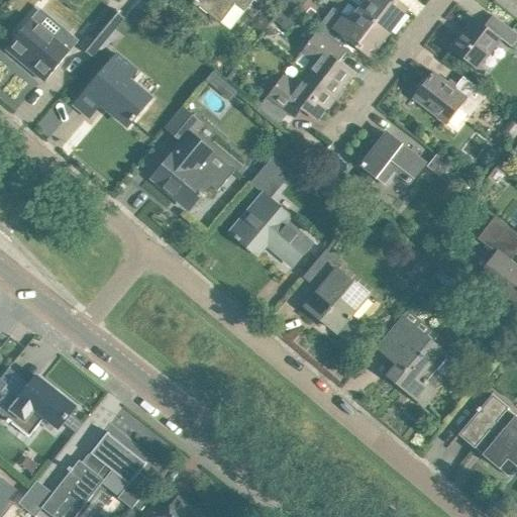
[(272,0),(190,0),(193,2),(192,4),(196,7),(197,5),(216,20),(231,2),(244,11),(252,0),(271,0),(272,0)]
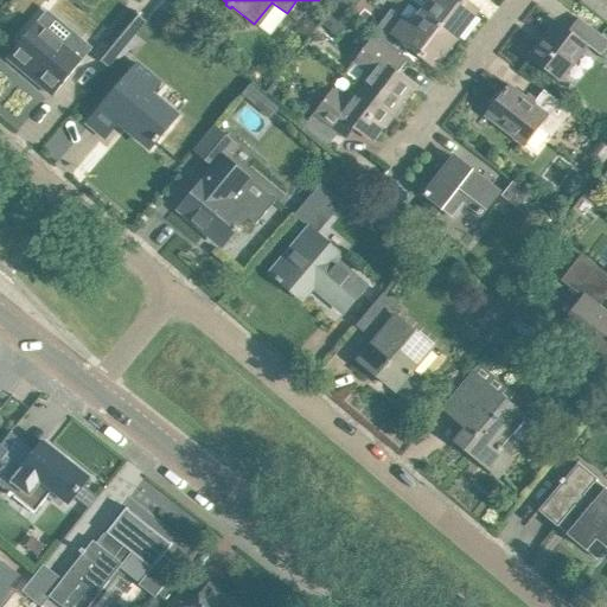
[(478,11),(462,0),(432,0),(422,12),(457,38),(478,11)]
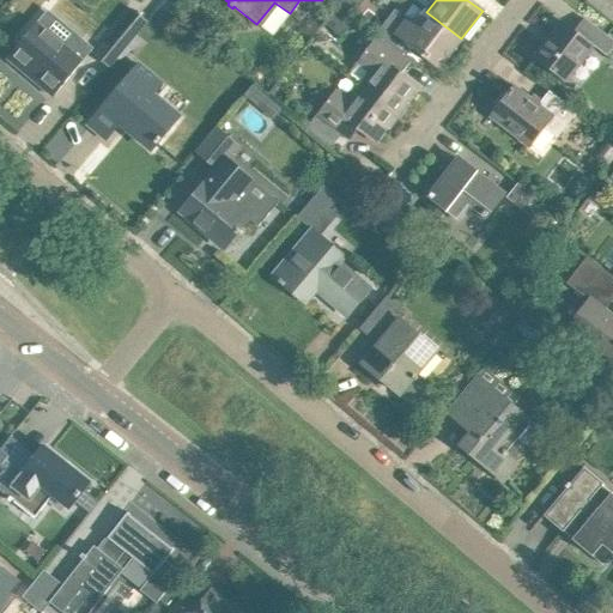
[(109,67),(146,22),(132,10),(93,55),(109,67)]
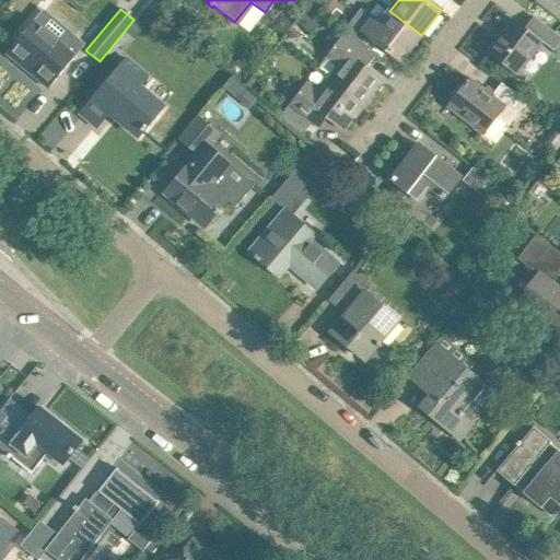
[(401,60),(421,35),(389,11),(380,24),(372,19),(370,22),(357,13),(343,31),(373,54),(381,45),(401,60)]
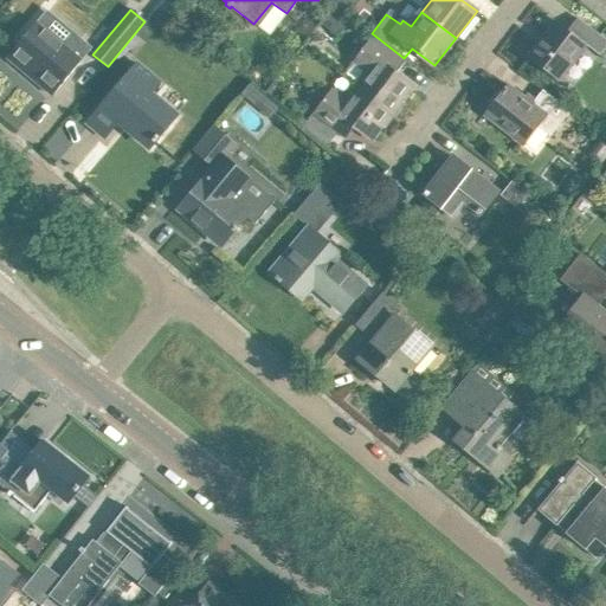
[(556,81),(585,44),(599,56),(605,46),(605,40),(577,18),(568,30),(558,21),(529,58),(556,81)]
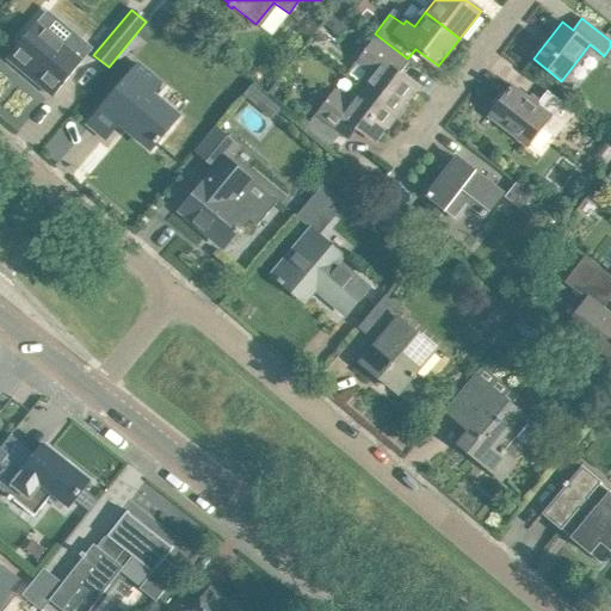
[(23,39),(7,57),(8,59),(13,53),(29,66),(24,72),(25,73),(30,67),(41,76),(36,82),(53,97),(68,78),(82,61),(93,50),(81,41),(72,53),(37,23),(23,39)]
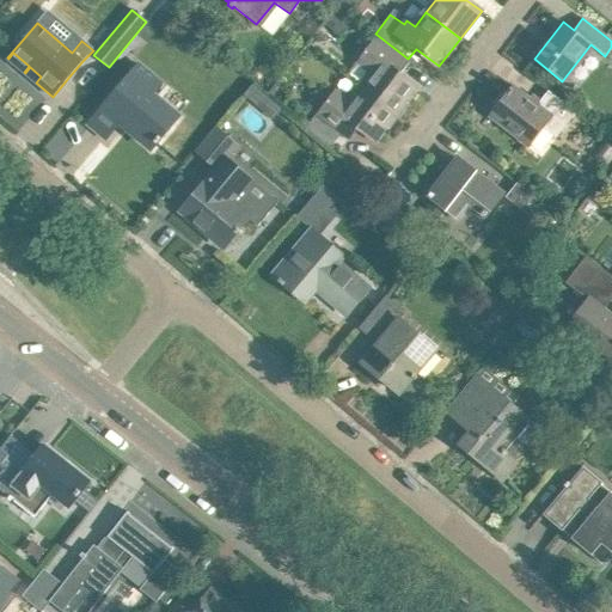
[(417,89),(401,75),(410,62),(408,60),(408,59),(375,34),(374,35),(375,36),(355,62),(368,72),(359,85),(399,116),(409,104),(407,103),(417,89)]
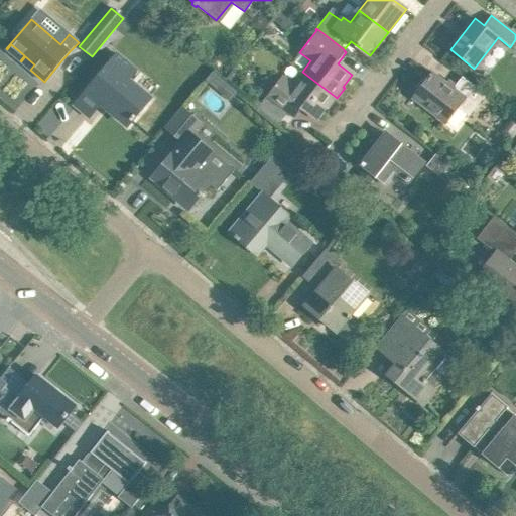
[(151,99),(129,80),(136,72),(116,54),(93,81),(94,83),(90,88),(77,103),(76,103),(75,104),(90,117),(91,116),(91,115),(102,102),(108,107),(107,108),(128,126),(132,121),(136,117),(151,99)]
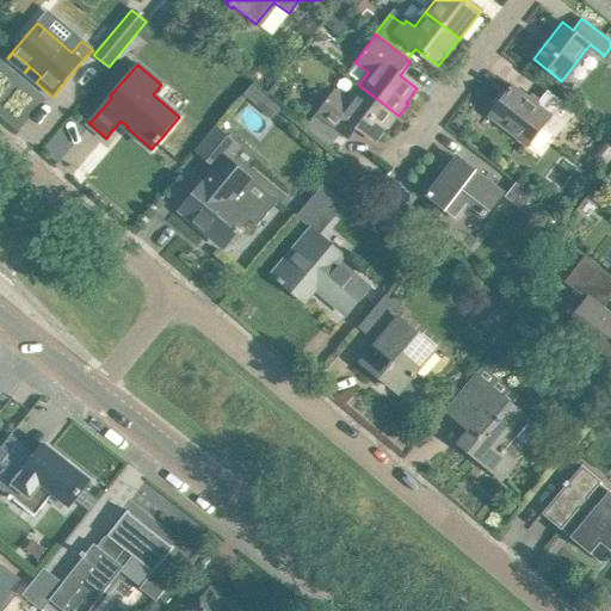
[(389,129),(399,116),(358,85),(346,99),(334,91),(315,116),(329,127),(349,141),(358,128),(376,141),(387,127),(389,129)]
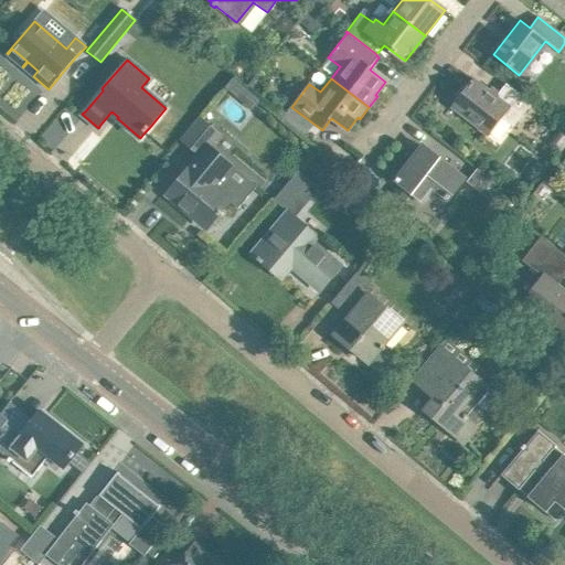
[(513,127),(532,105),(523,97),(507,84),(497,96),(475,80),(471,83),(470,82),(467,86),(468,86),(452,108),(470,121),(487,135),(501,117),(513,127)]
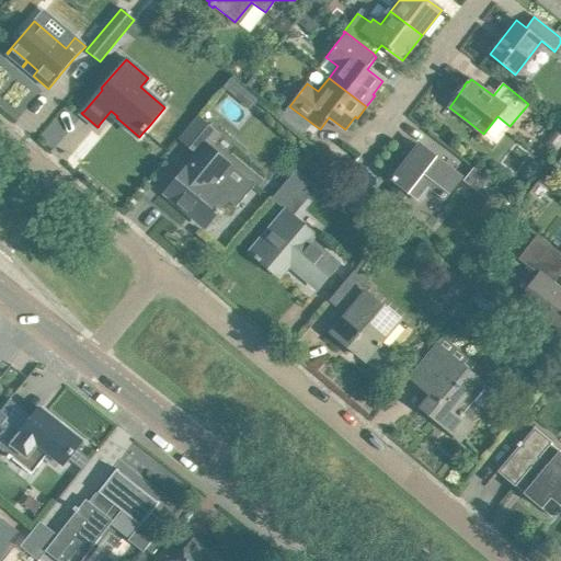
[(199,156),(208,146),(218,134),(199,117),(181,139),(198,155),(199,156)]
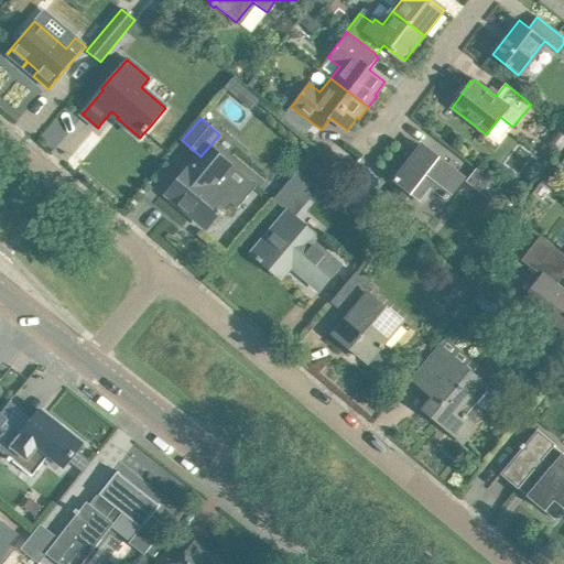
[(563,134),(559,131),(548,145),(559,153),(563,145),(563,134)]
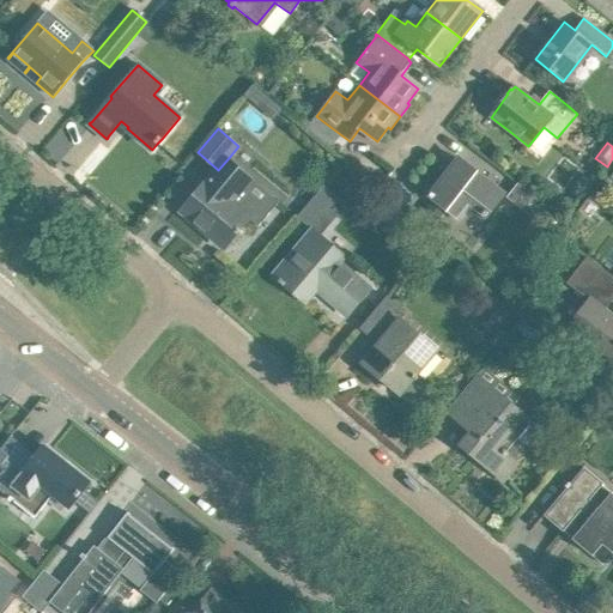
[(504,194),(459,158),(445,176),(442,174),(431,188),(434,190),(429,196),(447,210),(457,218),(469,204),(486,217),(491,210),(504,194)]
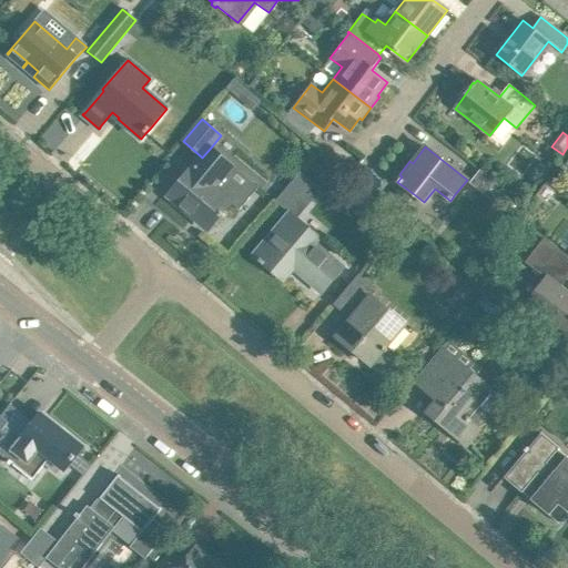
[(223,175),(232,165),(211,148),(202,158),(201,156),(168,195),(209,230),(219,216),(220,217),(223,214),(222,213),(231,203),(239,210),(250,198),(223,175)]
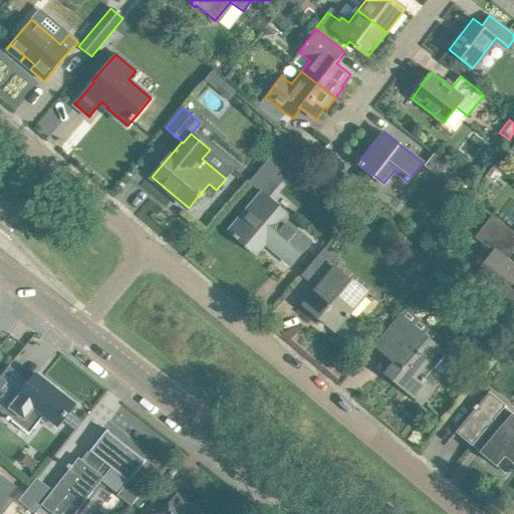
[(458,172),(435,154),(425,166),(448,184),(458,172)]
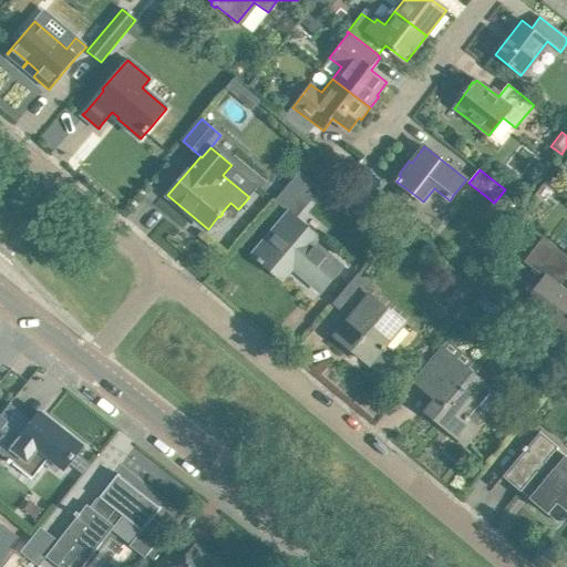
[(318,237),(290,214),(313,185),(299,172),(274,200),(288,213),(282,219),(253,255),(258,259),(257,260),(263,265),(263,264),(282,279),(295,265),(306,274),(302,276),(321,291),(341,267),(312,243),(318,237)]
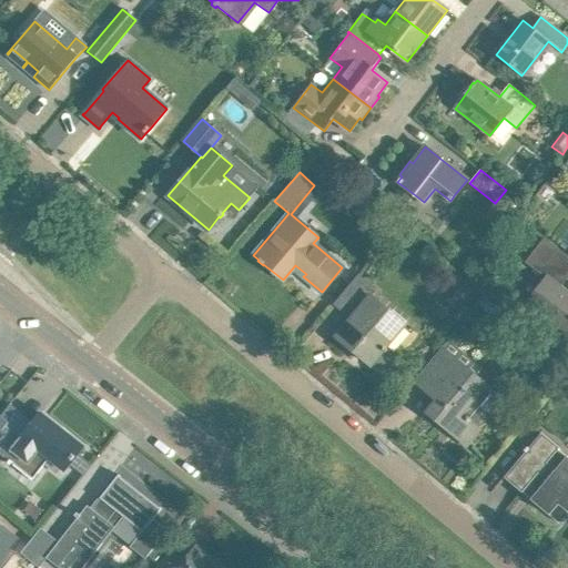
[(490,232),(484,240),(492,246),(497,239),(490,232)]
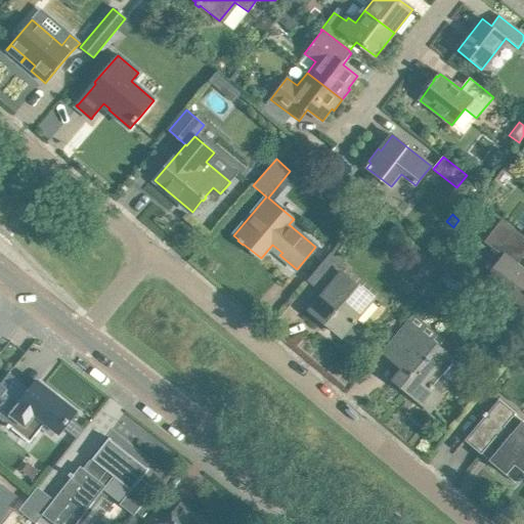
[(523,271),(516,265),(523,255),(523,237),(516,231),(501,220),(483,244),(503,258),(485,281),(518,307),(523,310),(523,271)]
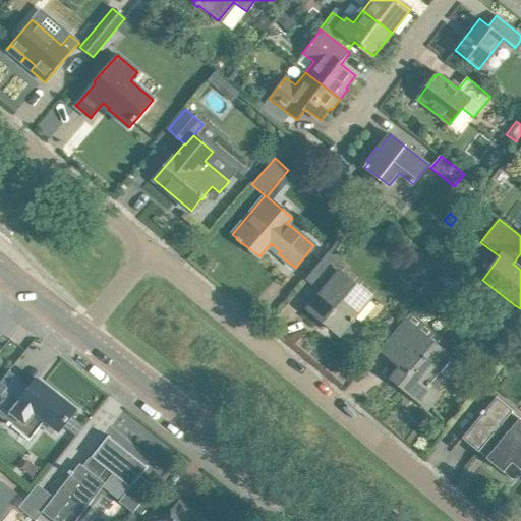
[(352,319),(371,296),(360,287),(359,288),(340,273),(345,267),(328,252),(310,274),(327,288),(312,304),(329,319),(325,323),(339,335),(339,334),(352,345),(363,331),(355,324),(356,323),(352,319)]
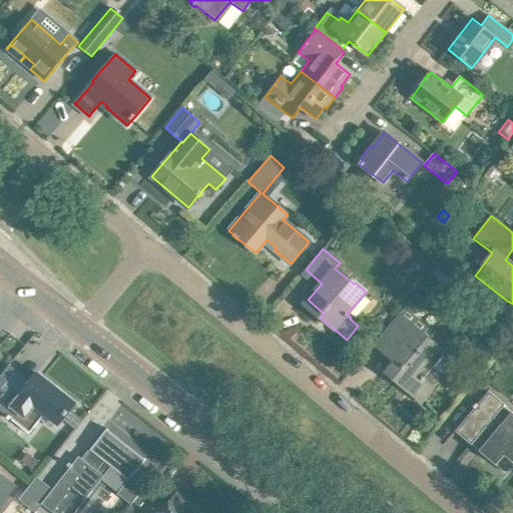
[(428,251),(411,258),(416,272),(432,267),(428,251)]
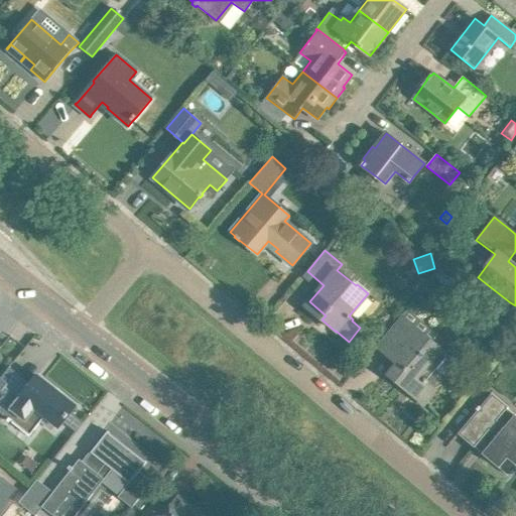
[(442,272),(436,279),(445,288),(452,280),(442,272)]
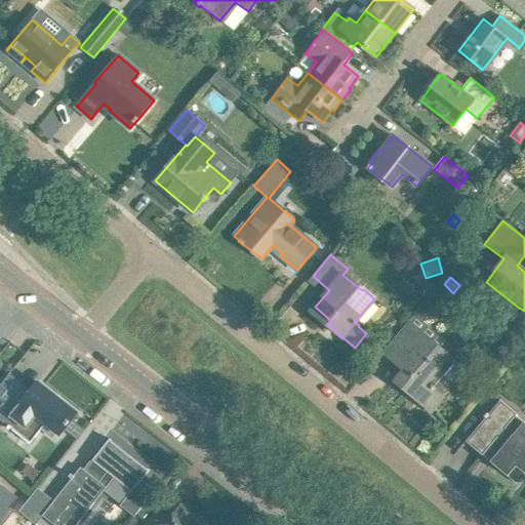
[(429,283),(419,293),(427,299),(435,289),(429,283)]
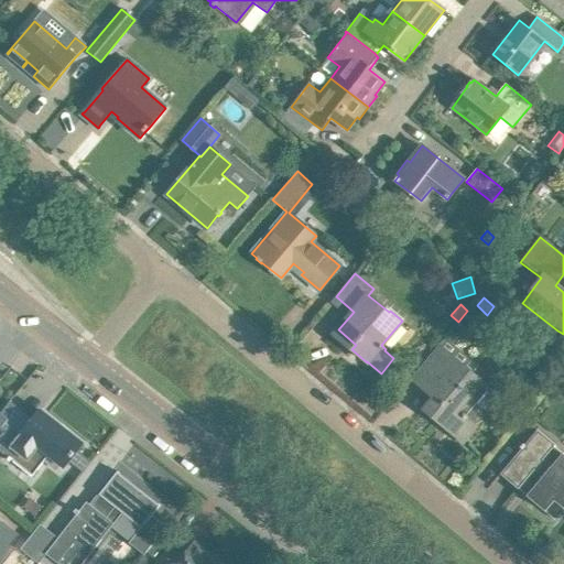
[(487,412),(474,401),(486,386),(437,346),(411,378),(434,398),(424,410),(462,442),(487,412)]
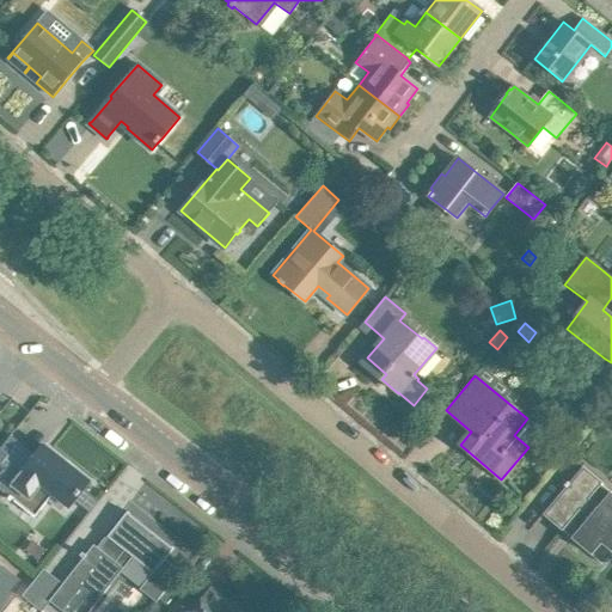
[(44,446),(34,458),(7,438),(0,447),(0,463),(5,467),(0,473),(0,485),(11,495),(8,497),(11,499),(13,496),(36,515),(53,494),(69,507),(89,481),(44,446)]
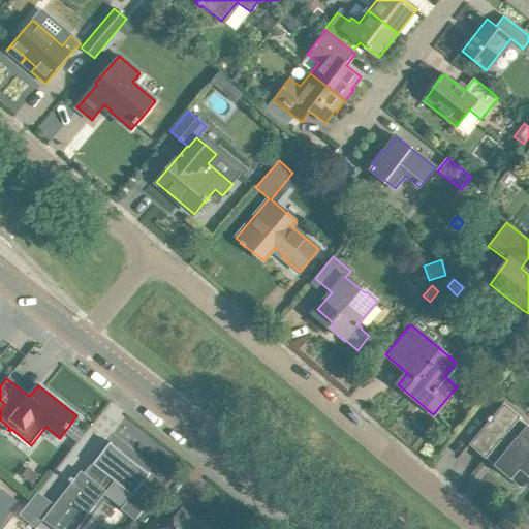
[(528,476),(528,428),(519,419),(521,417),(503,404),(492,417),(491,416),(488,419),(490,421),(469,444),(486,459),(489,456),(505,470),(503,473),(520,488),(528,476)]
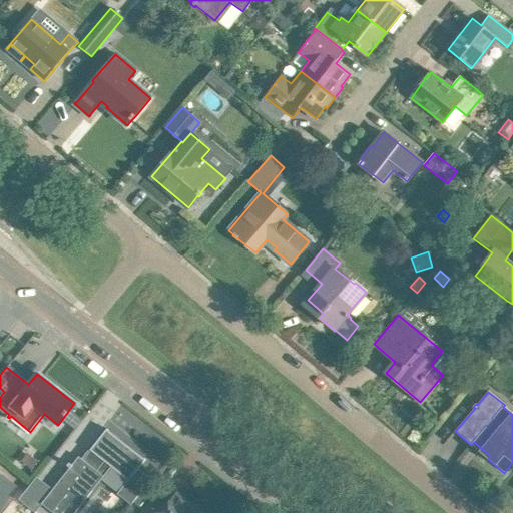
[(131,504),(142,491),(151,479),(150,479),(138,469),(145,459),(144,458),(143,459),(108,431),(108,430),(106,429),(90,450),(91,451),(84,461),(78,456),(69,468),(66,466),(64,469),(67,471),(53,489),(37,477),(19,500),(36,512),(42,504),(54,512),(74,512),(103,476),(99,473),(107,464),(129,481),(118,494),(131,504)]
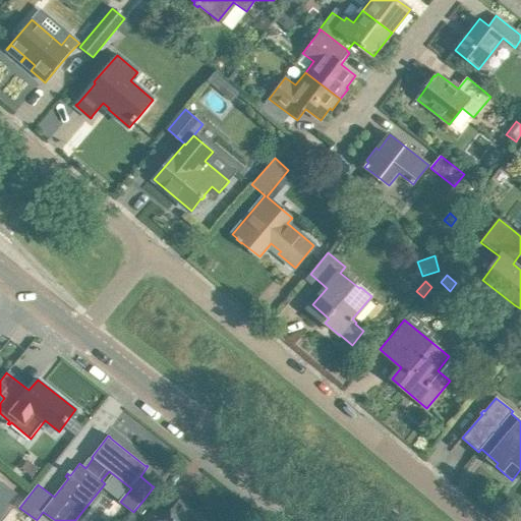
[(7,483),(0,490),(0,491),(15,505),(25,491),(10,479),(7,483)]
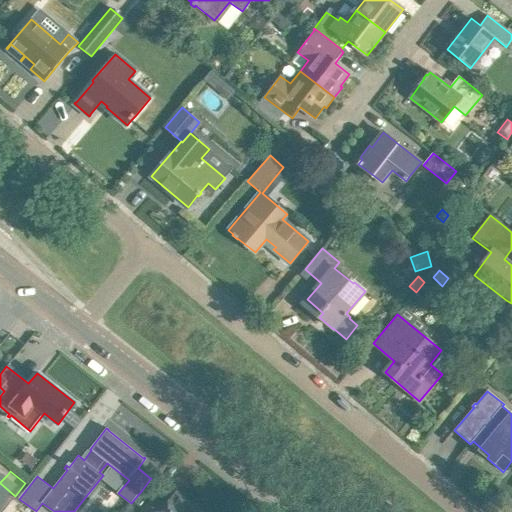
[(142,490),(134,502),(140,506),(149,495),(142,490)]
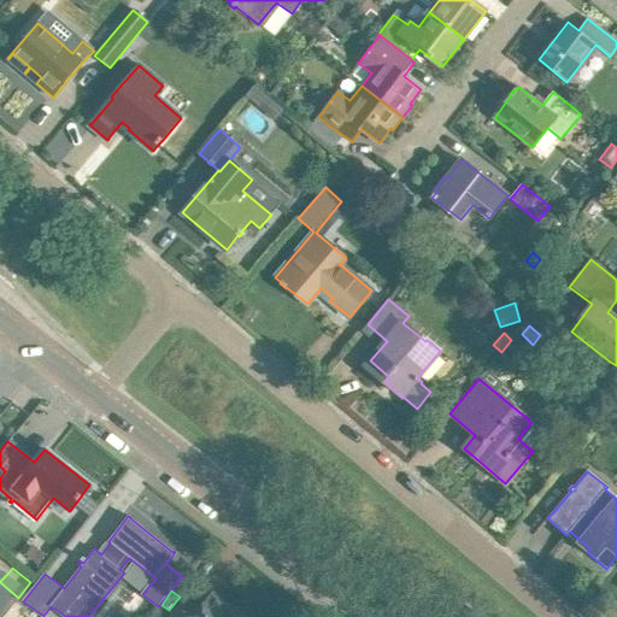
[(240,616),(234,611),(233,612),(230,610),(228,615),(212,601),(215,598),(212,595),(200,611),(186,599),(184,599),(186,600),(171,616),(240,616)]
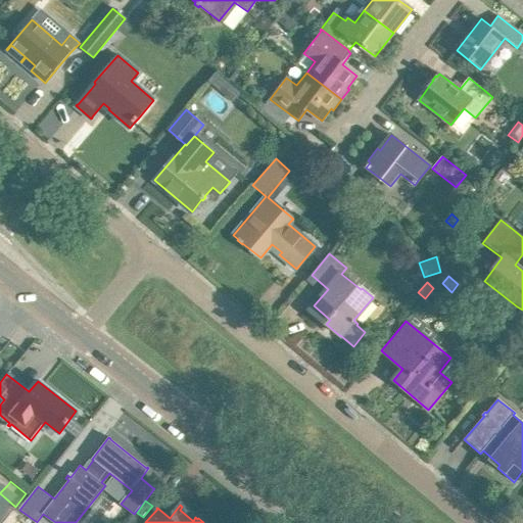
[(10,514),(3,522),(13,522),(17,519),(10,514)]
